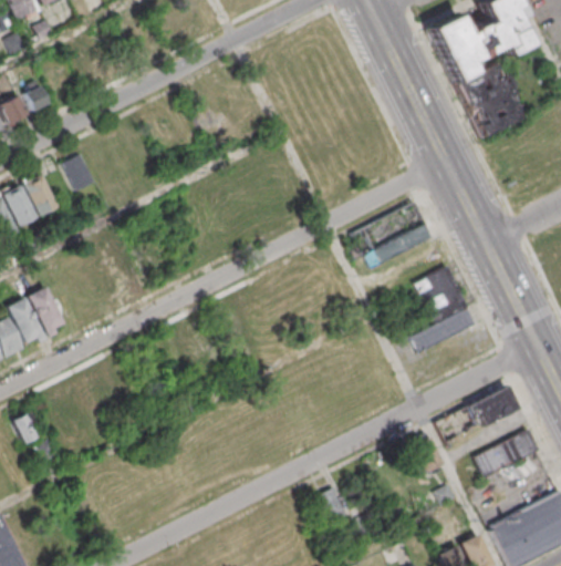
[(6,0),(17,21),(38,11),(32,1),(32,0),(6,0)]
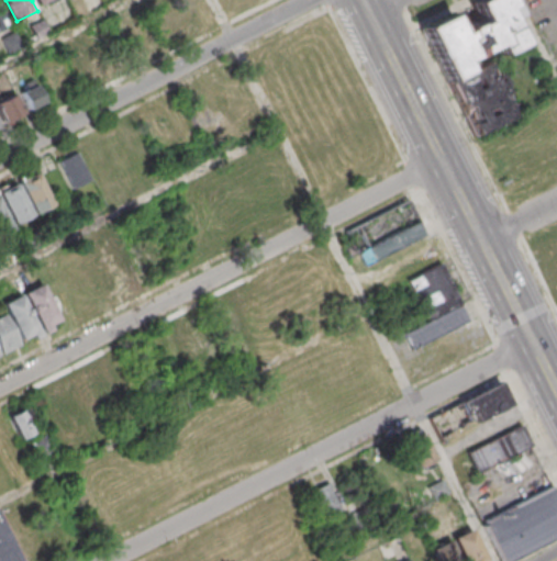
[(478,137),(524,116),(501,66),(477,76),(471,64),(501,49),(504,56),(530,44),(509,0),(481,0),(475,3),(485,23),(461,33),(455,18),(430,30),(478,137)]
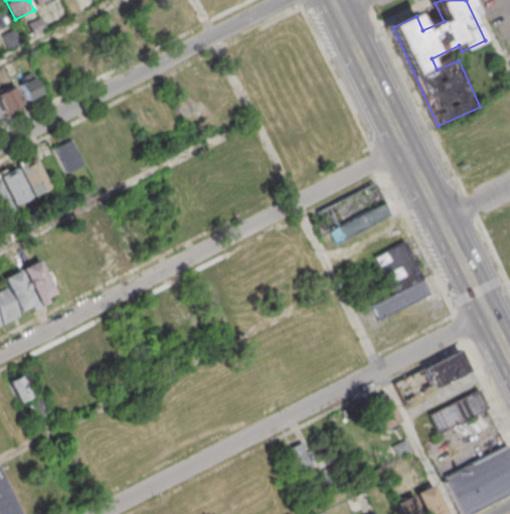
[(0,30),(10,25),(2,7),(0,8),(0,30)]
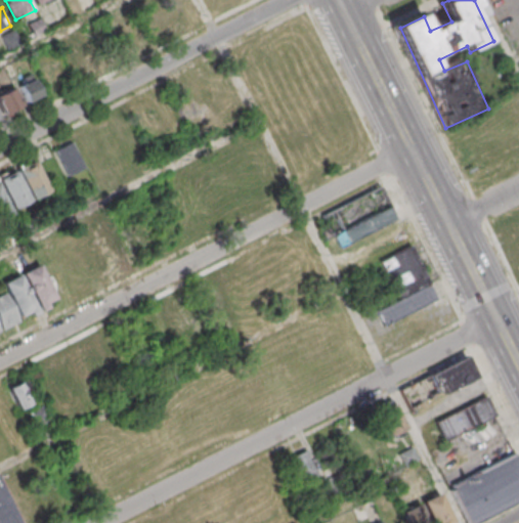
[(47,96),(37,77),(22,85),(33,104),(47,96)]
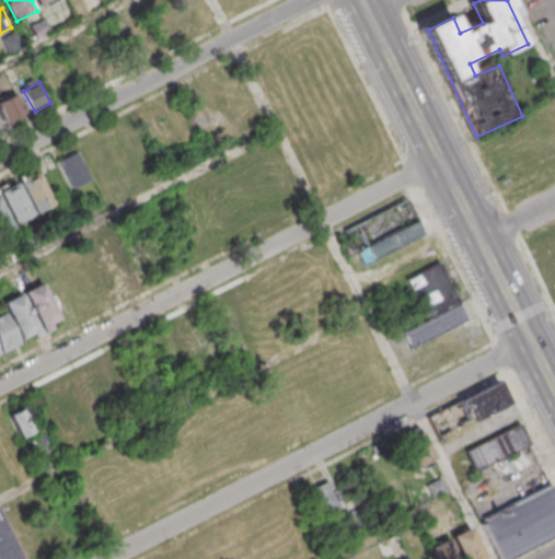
[(0,103),(10,125),(30,115),(20,94),(0,103)]
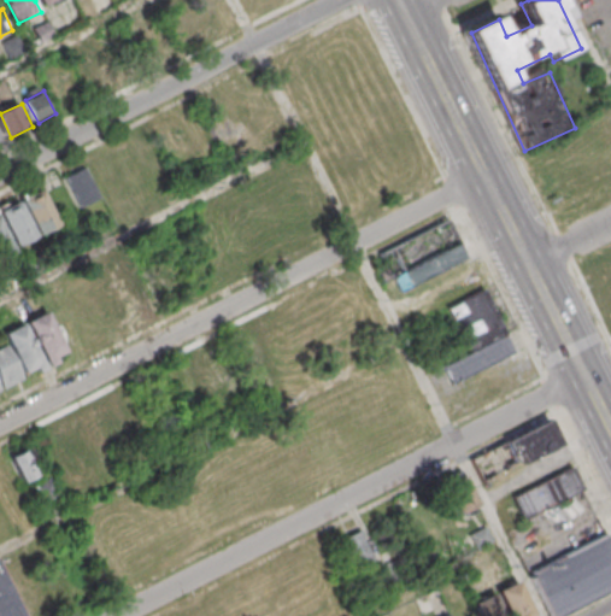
[(90,168),(70,177),(86,207),(105,198),(90,168)]
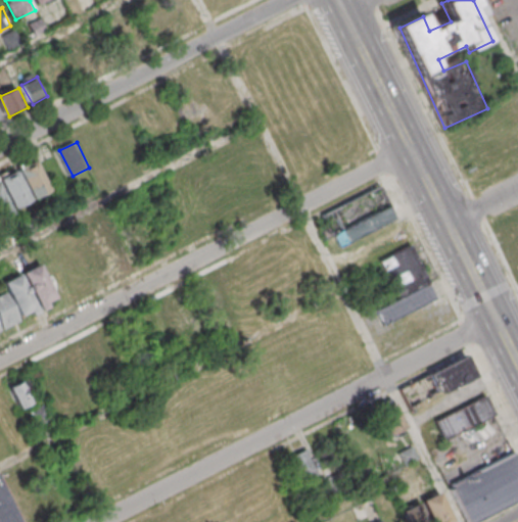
[(38,161),(21,170),(38,199),(54,191),(38,161)]
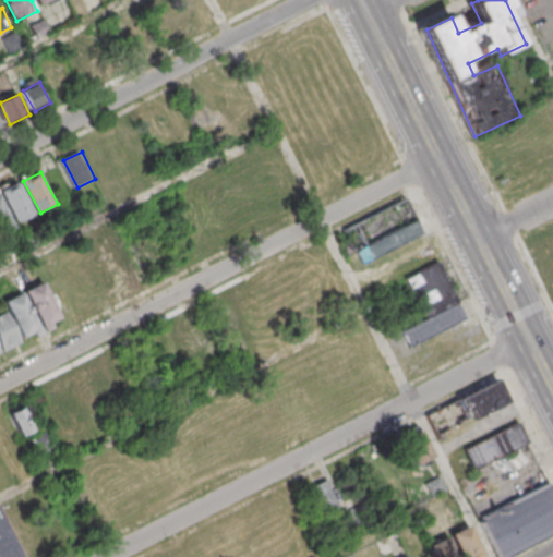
[(20,182),(2,192),(20,223),(37,215),(20,182)]
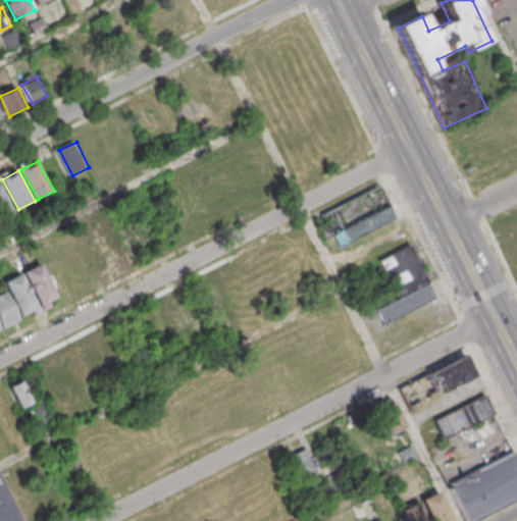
[(0,219),(14,214),(1,178),(0,178),(0,219)]
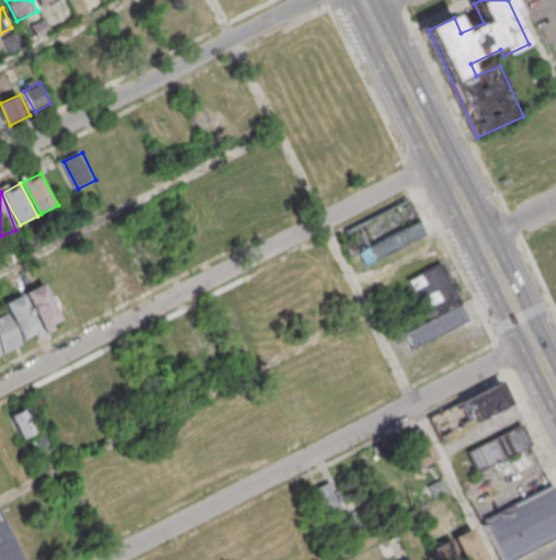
[(369,266),(361,252),(421,221),(429,235),(369,266)]
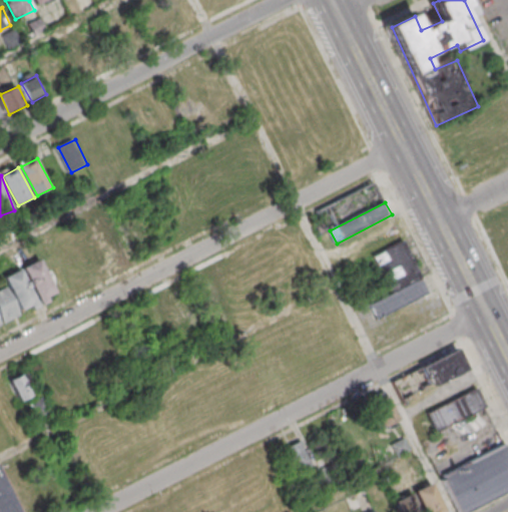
[(507,225),(496,230),(507,261),(507,225)]
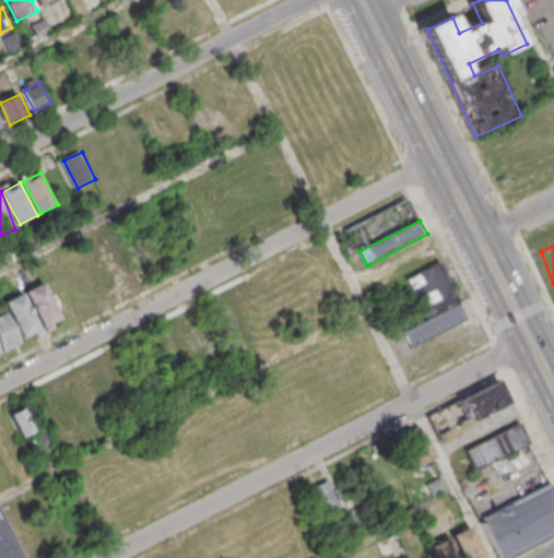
[(409,279),(429,320),(463,303),(443,262),(409,279)]
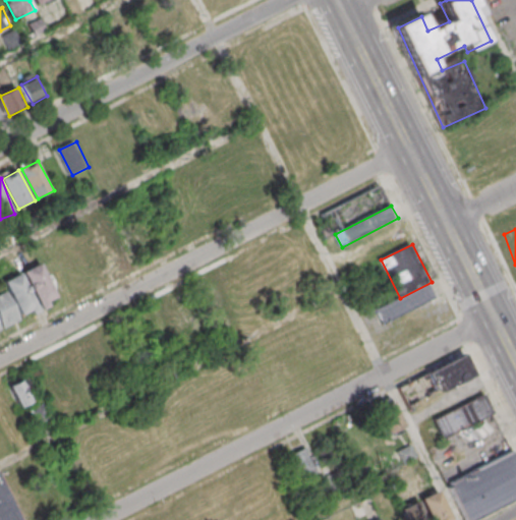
[(24,272),(42,263),(59,296),(49,302),(51,305),(44,309),(24,272)]
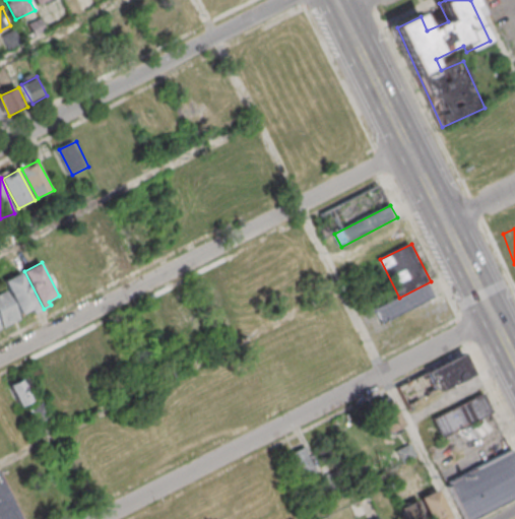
[(22,272),(6,280),(23,314),(34,309),(36,313),(42,310),(22,272)]
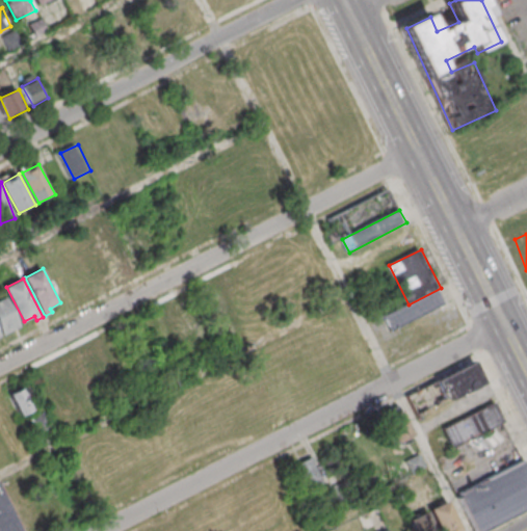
[(441,288),(448,303),(394,330),(386,316),(409,304),(441,288)]
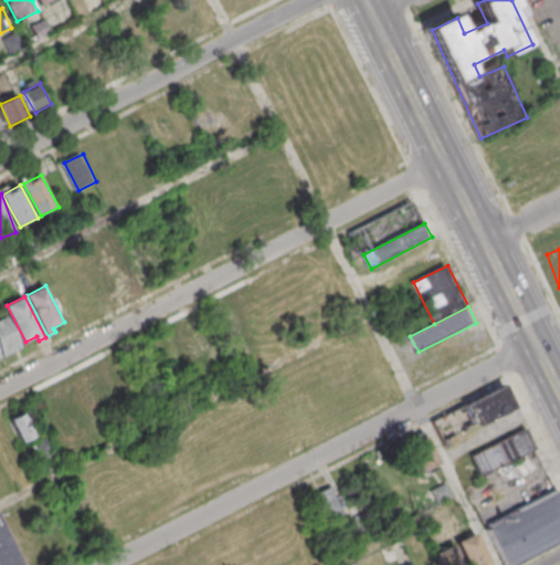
[(10,316),(0,321),(0,341),(8,356),(25,347),(10,316)]
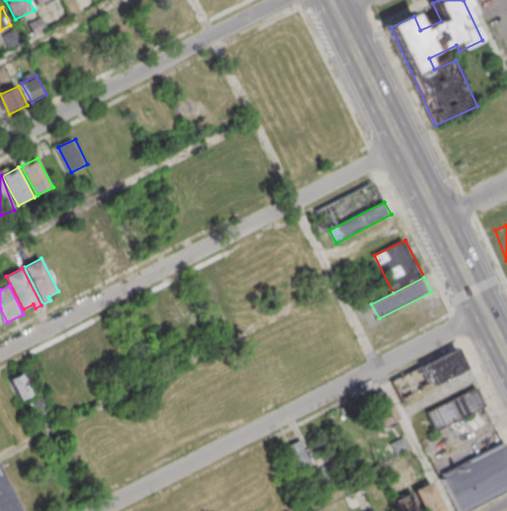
[(401,381),(410,401),(473,370),(464,351),(401,381)]
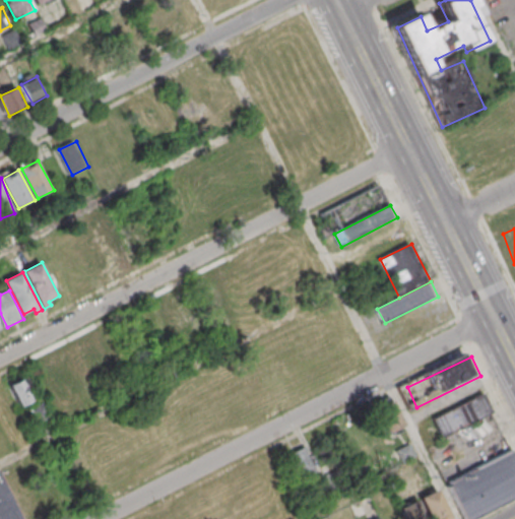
[(14,383),(20,405),(40,401),(34,378),(14,383)]
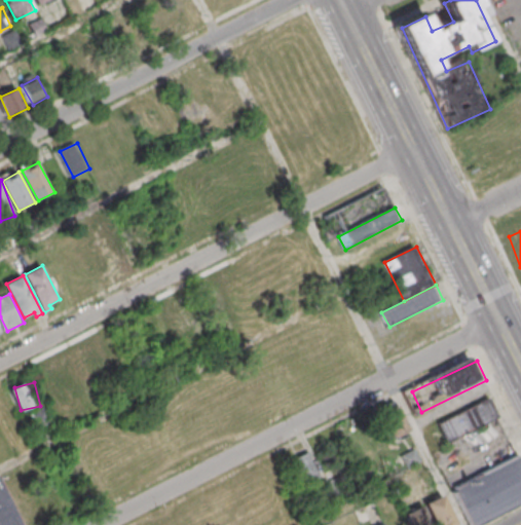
[(450,443),(501,419),(493,400),(441,423),(450,443)]
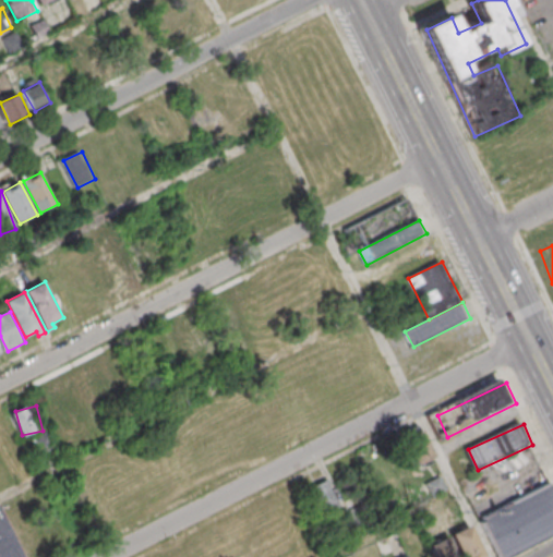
[(437,457),(422,426),(400,437),(417,468),(437,457)]
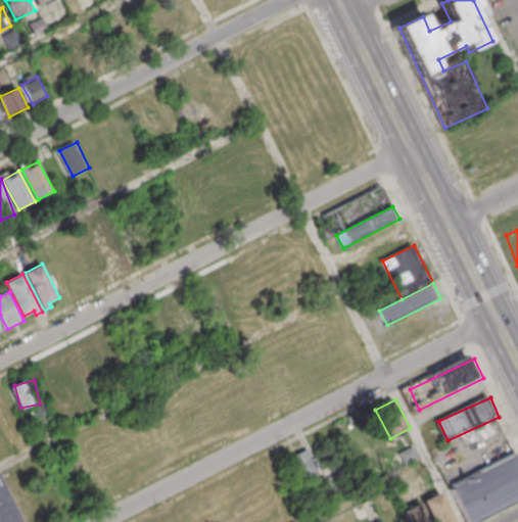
[(37,428),(54,420),(48,405),(31,413),(37,428)]
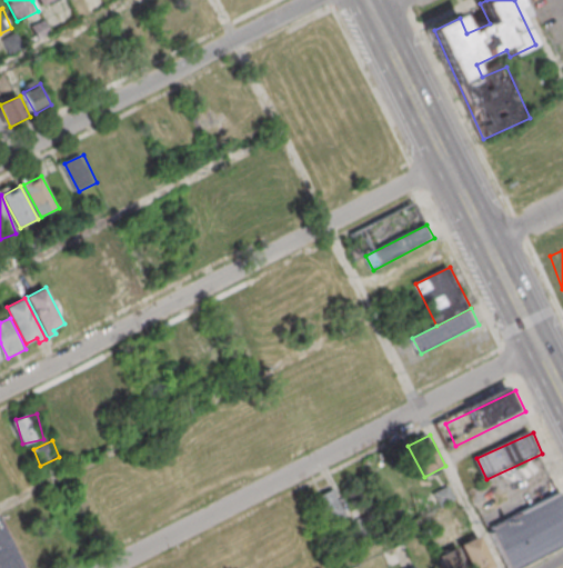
[(444,507),(458,499),(452,488),(438,495),(444,507)]
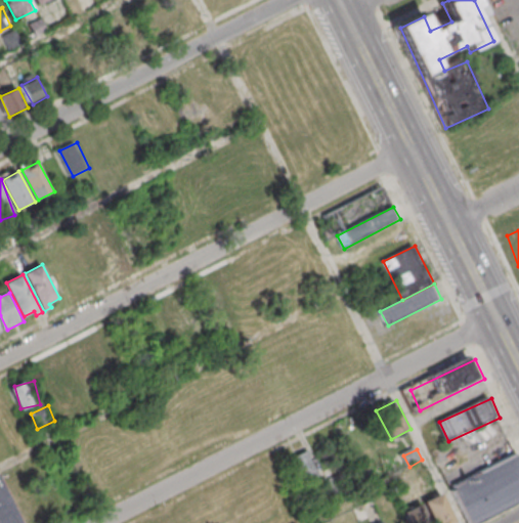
[(323,475),(309,450),(292,460),(306,485),(323,475)]
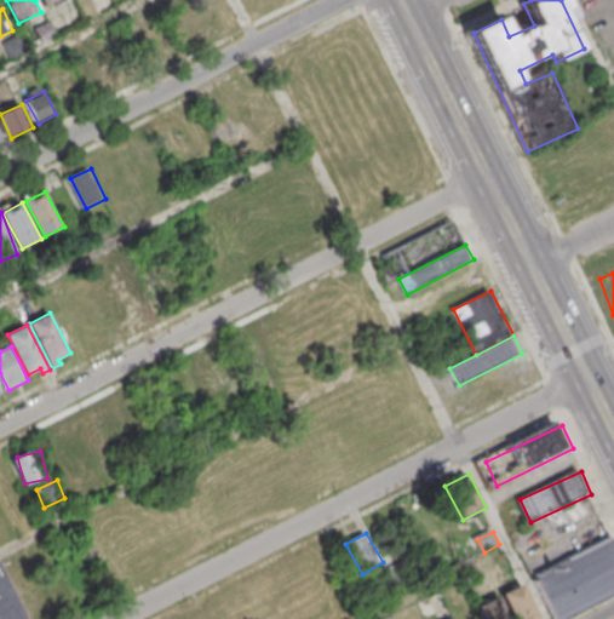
[(613,542),(537,573),(556,618),(563,618),(613,597),(613,542)]
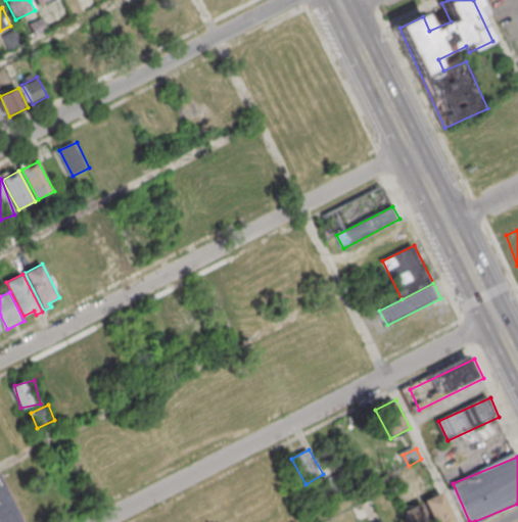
[(24,521),(2,478),(0,478),(0,521),(24,521)]
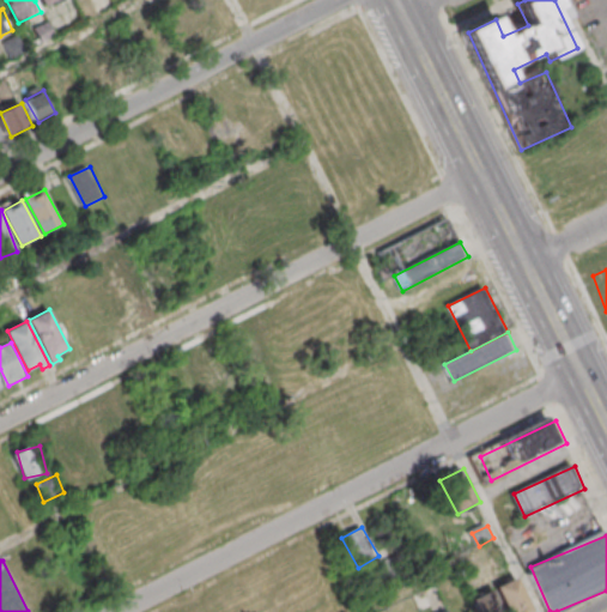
[(534,611),(520,580),(475,600),(480,611),(534,611)]
